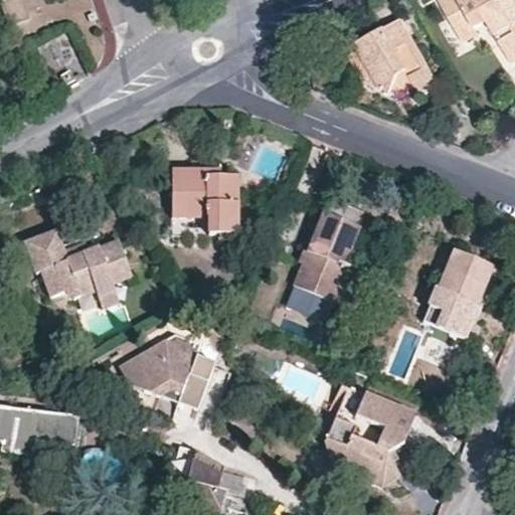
[(29,15),(23,0),(18,0),(13,2),(6,4),(6,5),(5,5),(5,6),(12,23),(30,18),(30,17),(30,16),(30,15),(29,15)]
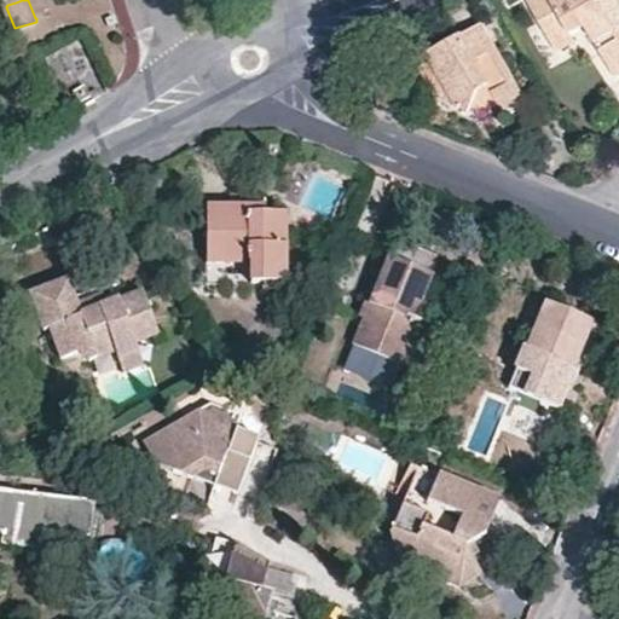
[(618,69),(618,33),(600,0),(530,0),(553,39),(572,29),(586,22),(617,71),(618,69)]
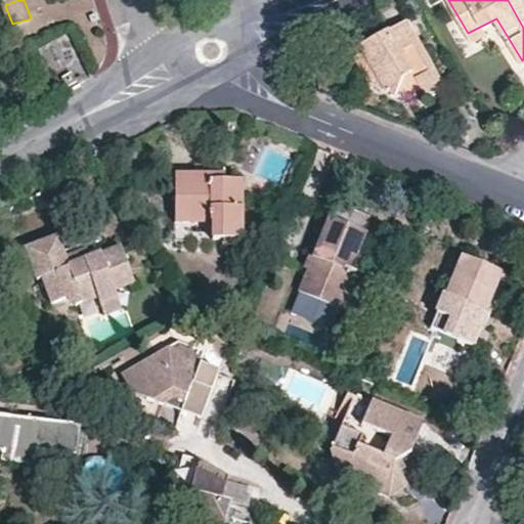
[(523,0),(508,0),(523,28),(523,0)]
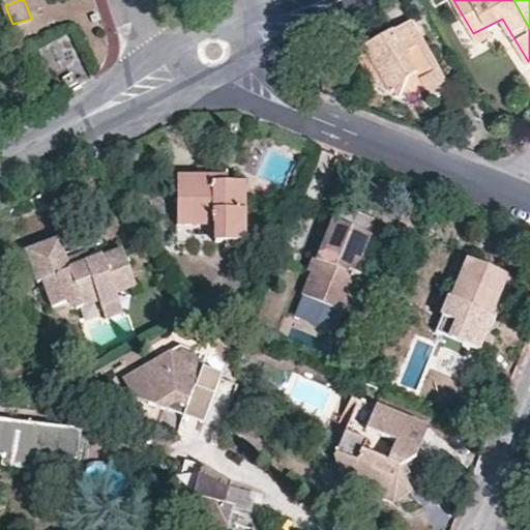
[(384,69),(383,86),(419,98),(432,91),(435,95),(443,91),(452,86),(414,19),(396,28),(400,35),(374,51),(384,69)]
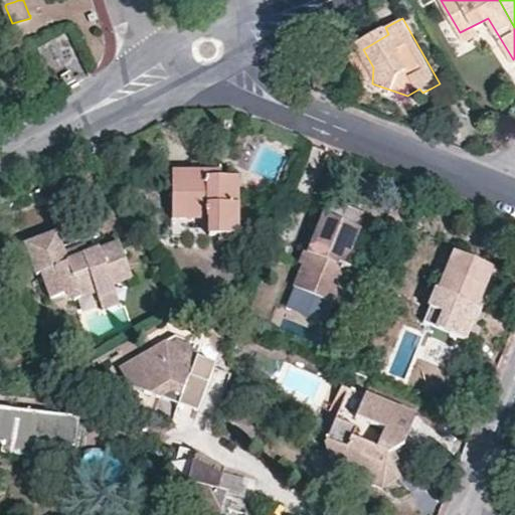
[(479,30),(476,24),(460,32),(464,38),(479,30)]
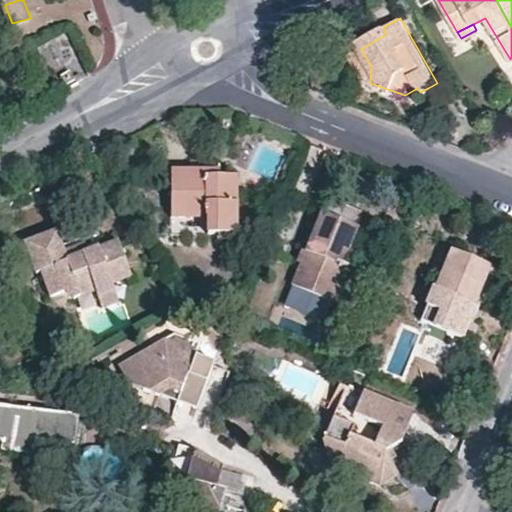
[(349,47),(370,83),(371,67),(361,49),(386,34),(383,27),(349,47)]
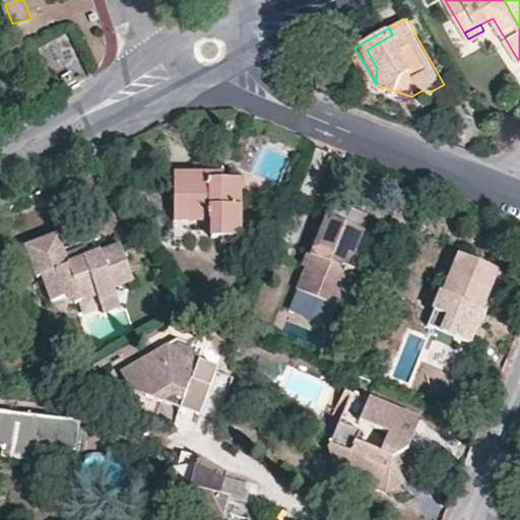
[(64,68),(65,72),(75,70),(70,38),(40,43),(45,71),(64,68)]
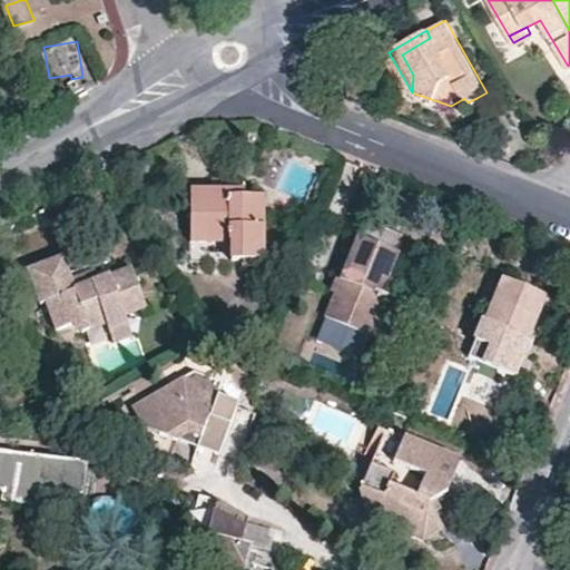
[(267,263),(267,198),(235,198),(235,190),(215,190),(193,190),(194,262),(267,263)]
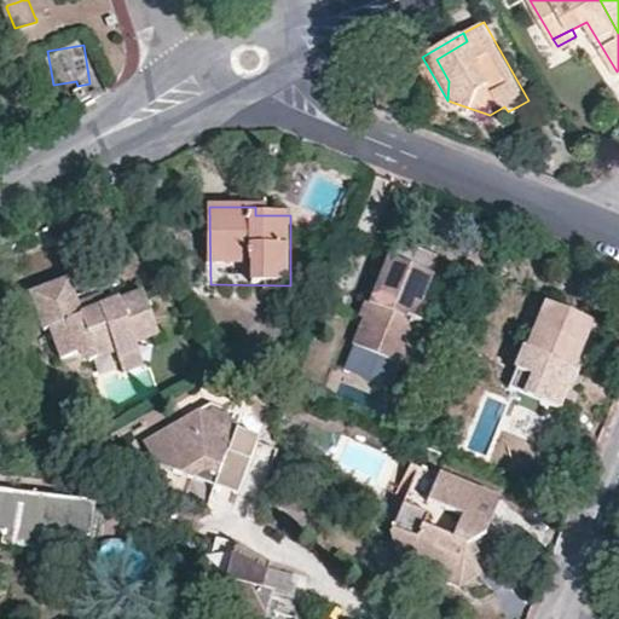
[(412,314),(428,275),(385,256),(379,273),(352,340),(395,358),(412,314)]
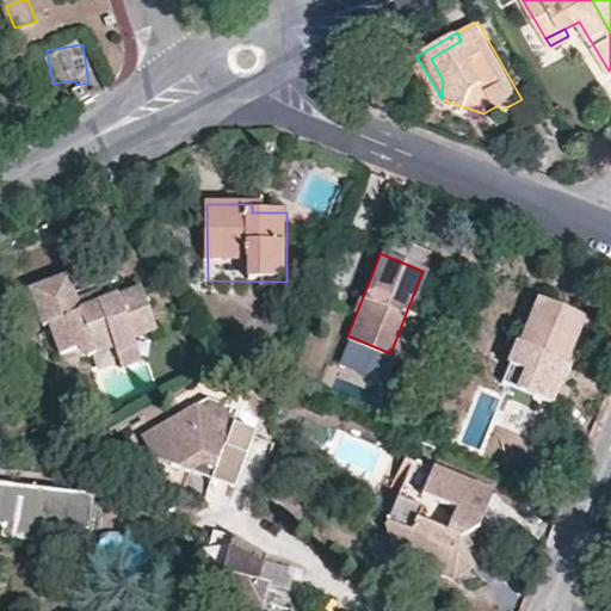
[(142,283),(106,296),(100,282),(76,290),(69,271),(53,277),(29,285),(43,323),(47,321),(61,352),(78,345),(88,355),(116,346),(118,351),(139,344),(136,337),(159,328),(142,283)]
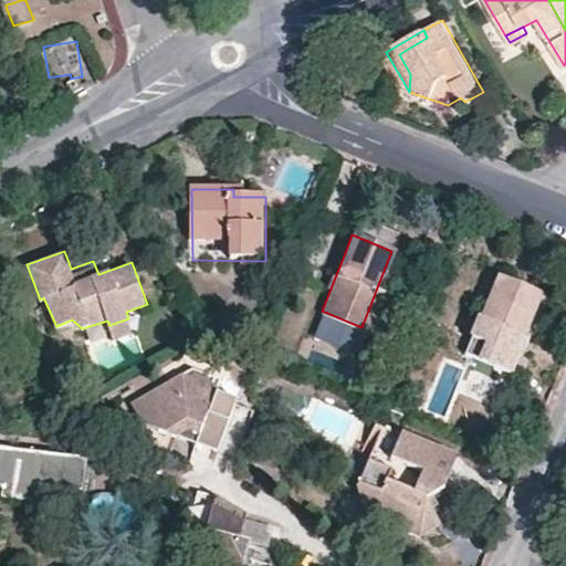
[(522,329),(538,287),(523,282),(495,271),(479,314),(477,313),(463,349),(510,367),(524,331),(522,329)]
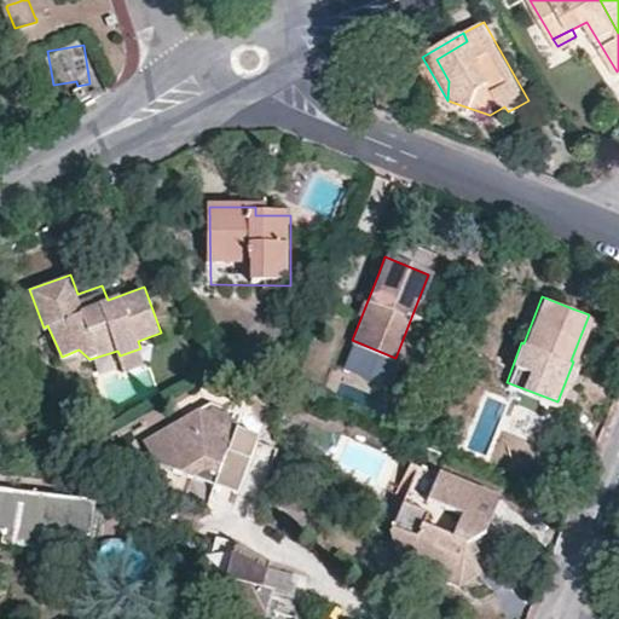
[(414,364),(431,322),(412,314),(395,358),(414,364)]
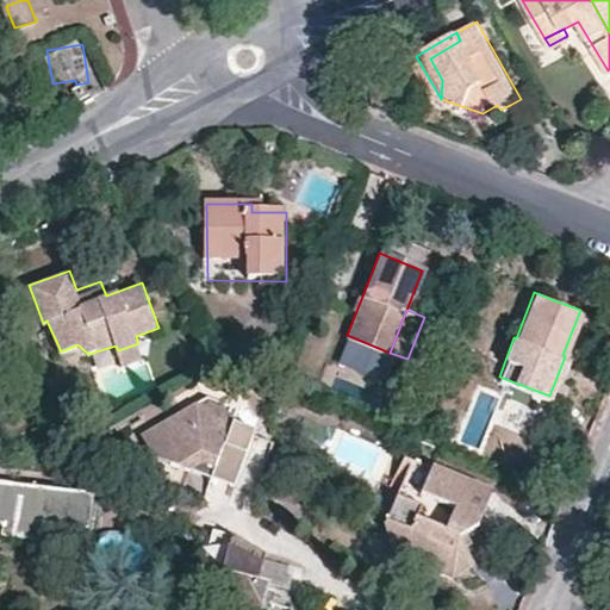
[(143,358),(138,343),(118,350),(124,366),(143,358)]
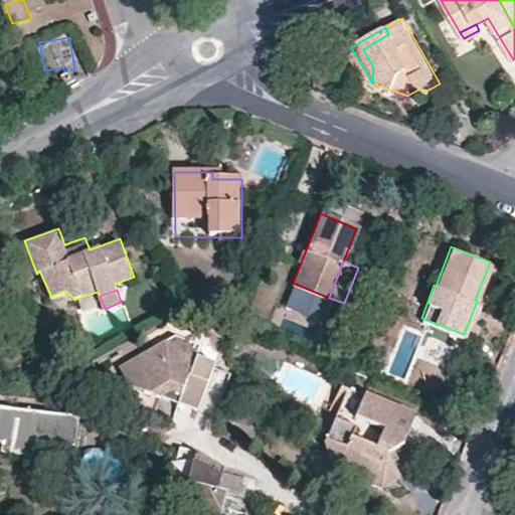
[(176,334),(168,339),(200,350),(202,343),(176,334)]
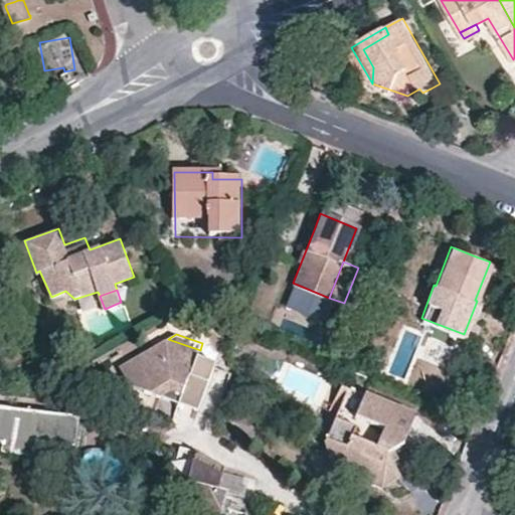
[(168,339),(167,338),(121,365),(131,383),(161,395),(172,389),(181,393),(179,401),(199,408),(220,357),(200,350),(168,339)]
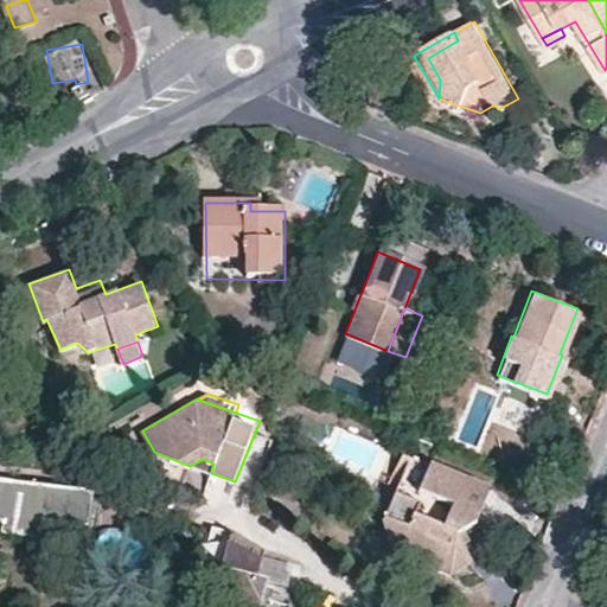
[(213,464),(203,459),(190,466),(211,473),(213,464)]
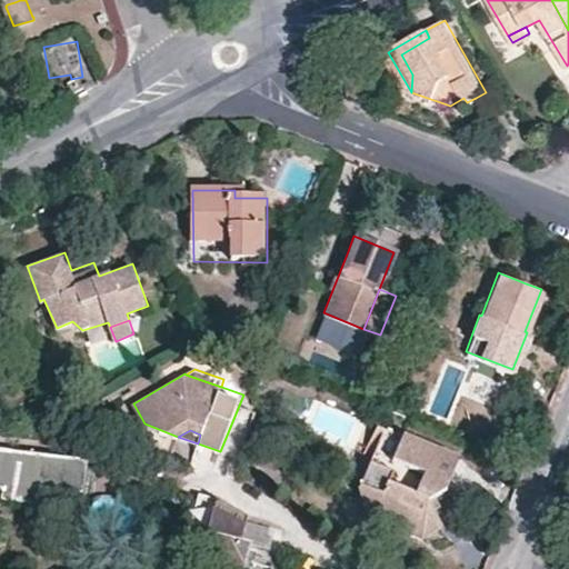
[(429,508),(446,495),(458,465),(377,430),(366,456),(373,460),(361,490),(369,521),(421,546),(443,529),(429,508)]
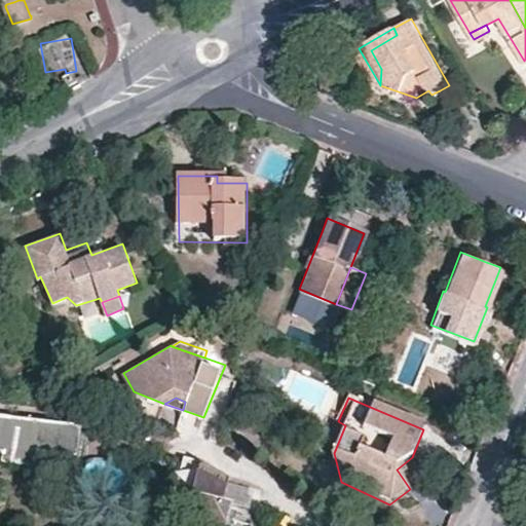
[(80,450),(82,428),(0,419),(0,454),(3,455),(3,465),(78,472),(80,450)]
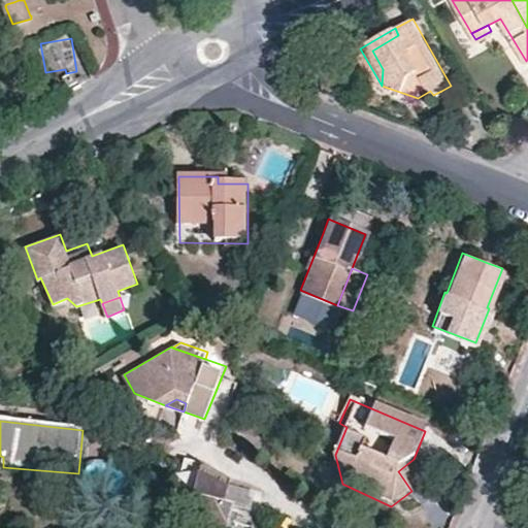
[(230,479),(202,462),(186,457),(177,489),(156,484),(183,527),(227,527),(234,504),(224,502),(227,493),(230,479)]
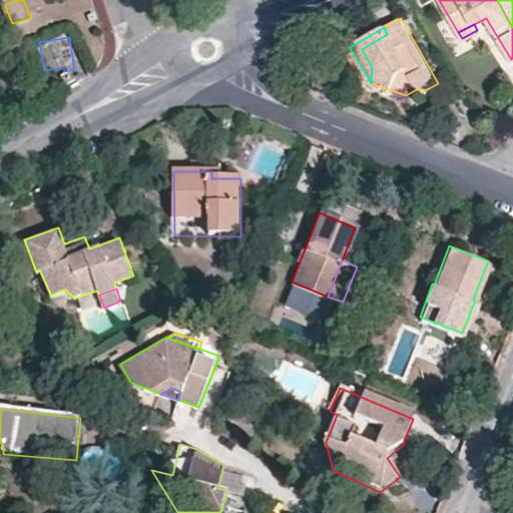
[(417,455),(402,446),(387,458),(400,477),(409,466),(417,455)]
